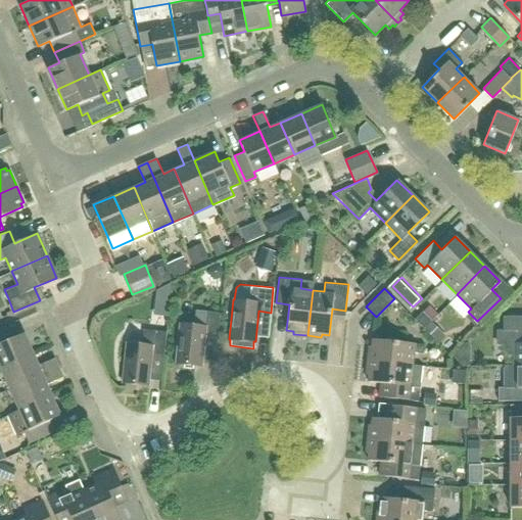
[(423,327),(431,320),(436,314),(427,304),(414,318),(423,327)]
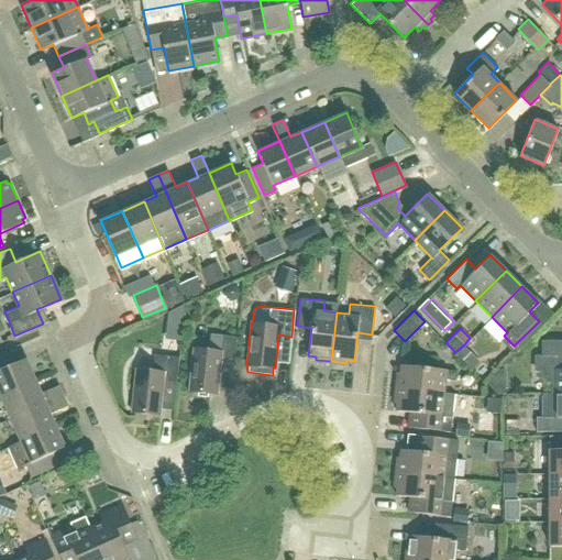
[(237,336),(222,335),(210,332),(208,349),(194,348),(188,391),(217,394),(220,366),(233,368),(237,336)]
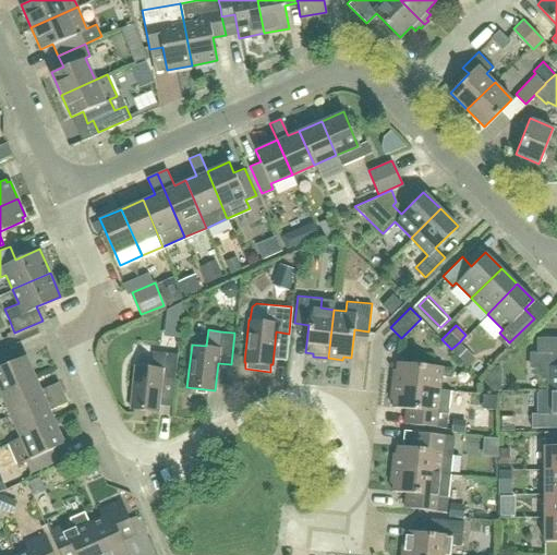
[(0,390),(1,393),(35,377),(25,356),(14,361),(9,349),(0,352),(0,390)]
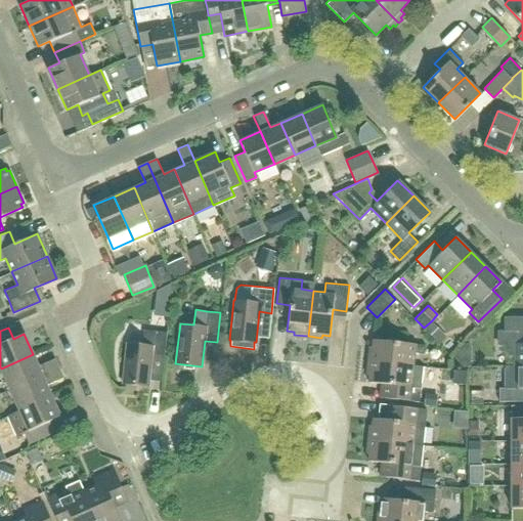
[(126,343),(122,383),(148,385),(151,355),(164,356),(167,332),(143,329),(142,344),(126,343)]
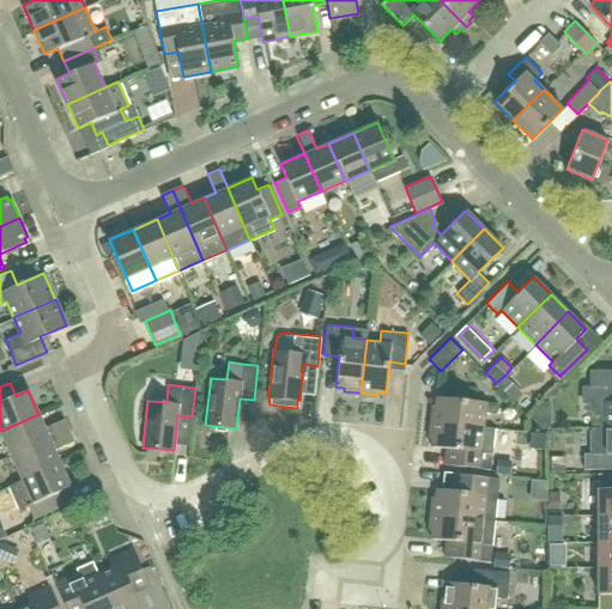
[(601,401),(601,426),(601,427),(611,426),(611,385),(583,385),(583,401),(601,401)]
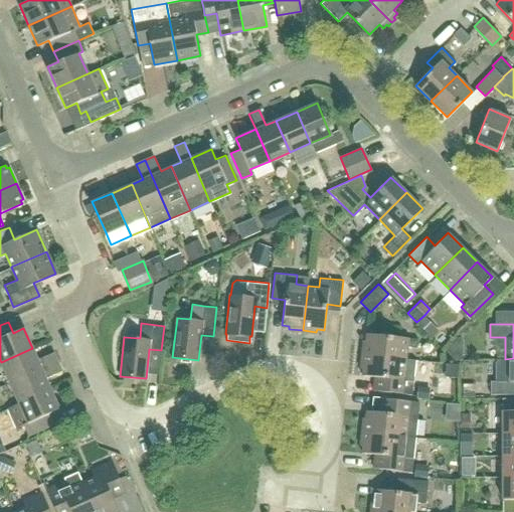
[(405,358),(406,346),(416,347),(417,338),(366,333),(365,340),(362,339),(361,353),(405,358)]
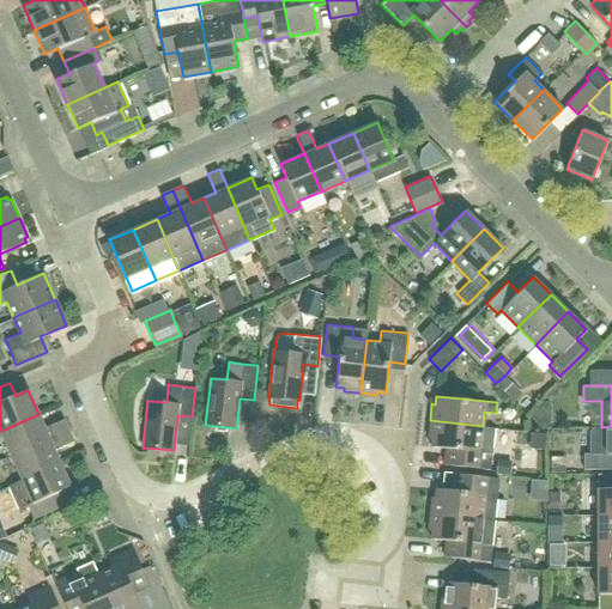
[(1,431),(11,455),(68,430),(64,419),(47,426),(46,426),(44,426),(38,414),(1,431)]
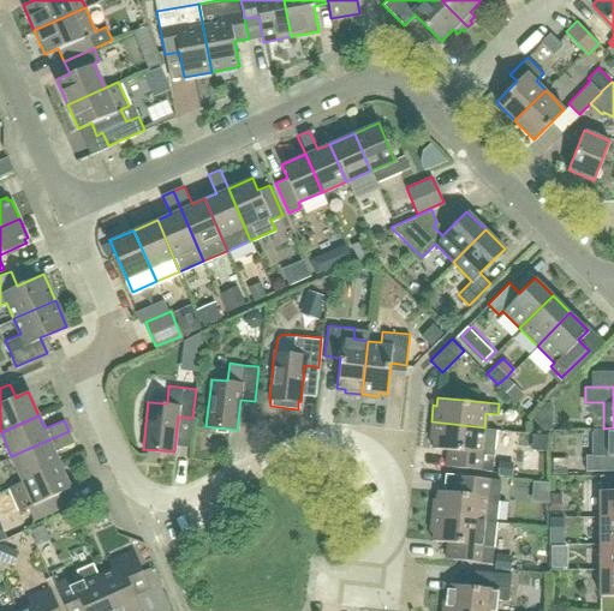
[(431,447),(447,449),(446,465),(492,469),(495,429),(484,427),(431,421),(429,438),(433,438),(431,447)]
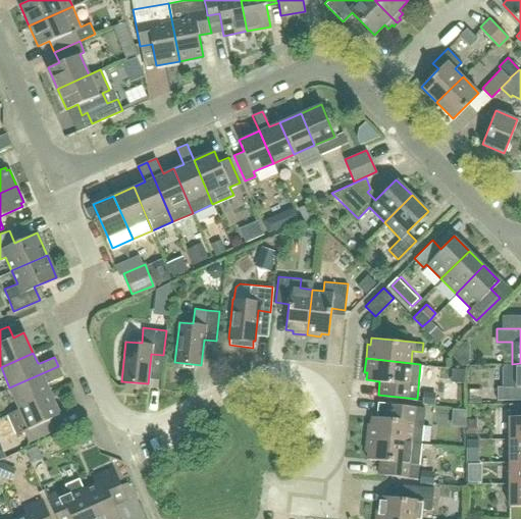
[(520,363),(512,364),(512,363),(502,363),(502,385),(497,385),(497,399),(520,399),(520,363)]
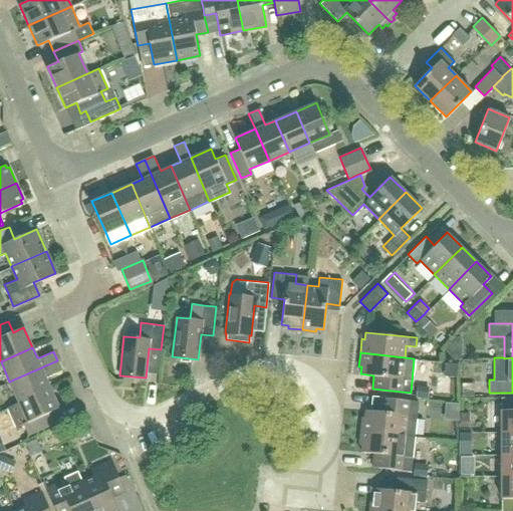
[(18,402),(50,388),(45,376),(47,376),(61,369),(57,360),(9,381),(18,401),(18,402)]
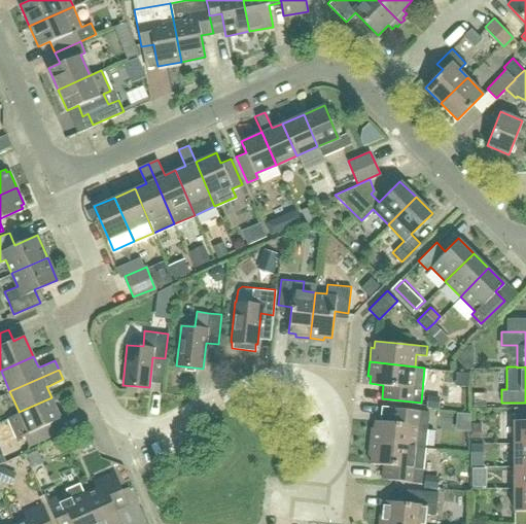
[(15,438),(24,434),(29,446),(55,433),(49,423),(61,418),(51,397),(19,412),(19,411),(6,416),(15,438)]
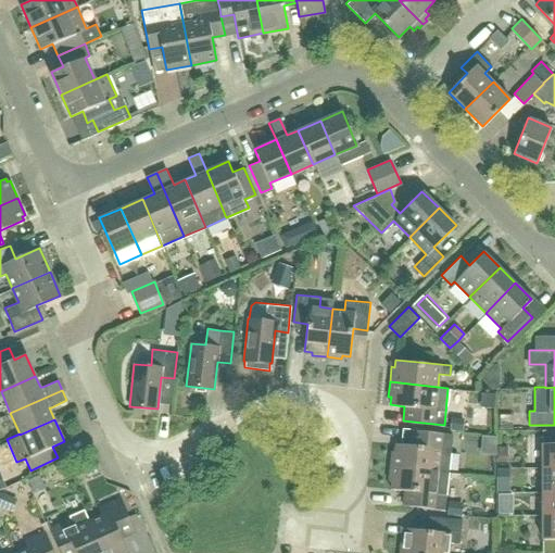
[(542,467),(554,466),(554,429),(542,429),(542,467)]
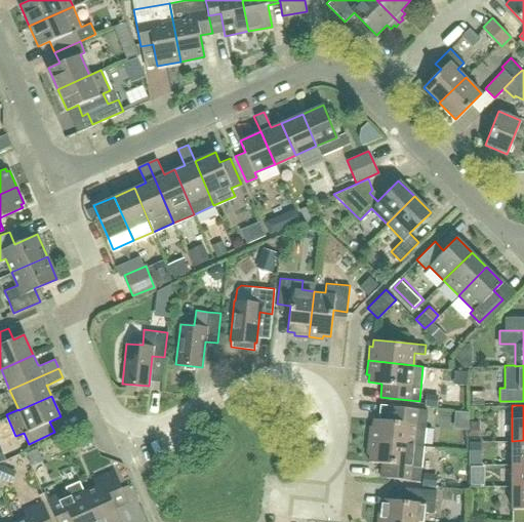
[(427,410),(400,407),(393,406),(391,419),(372,417),(372,425),(369,425),(367,439),(422,445),(427,410)]
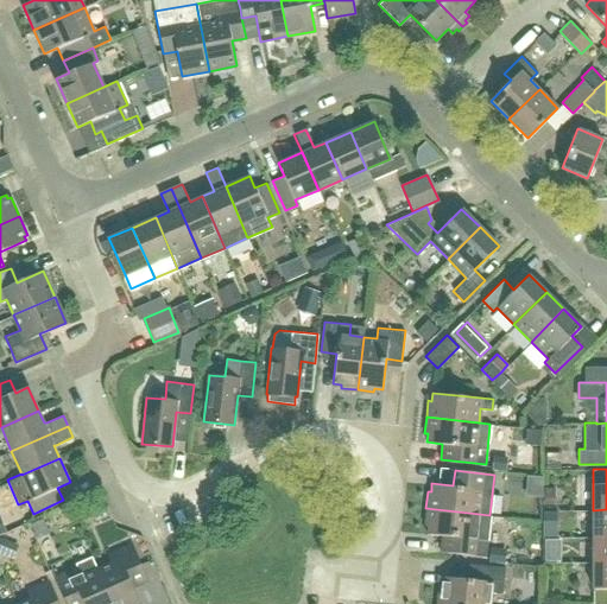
[(489,515),(425,508),(424,525),(428,525),(427,533),(457,536),(455,552),(486,555),(489,515)]
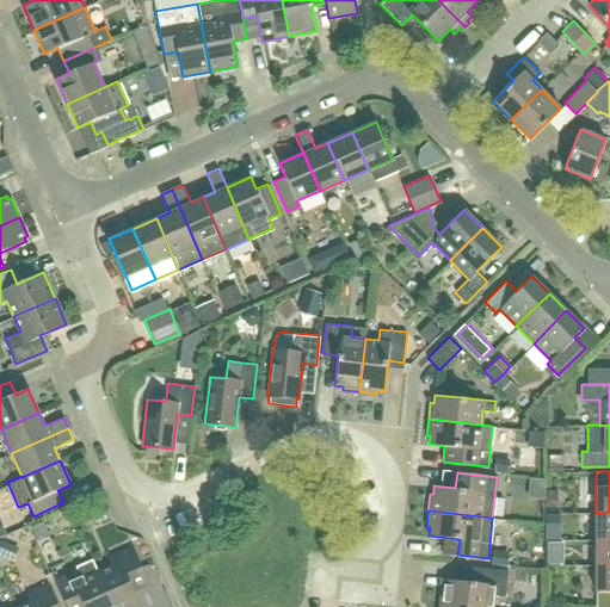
[(596,539),(609,538),(609,512),(596,513),(596,539)]
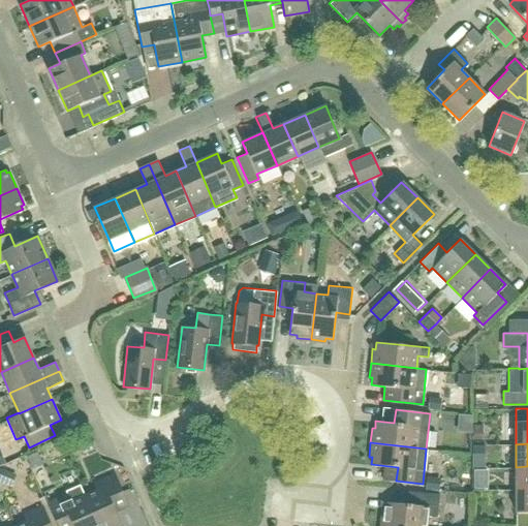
[(510,464),(510,451),(492,450),(492,463),(510,464)]
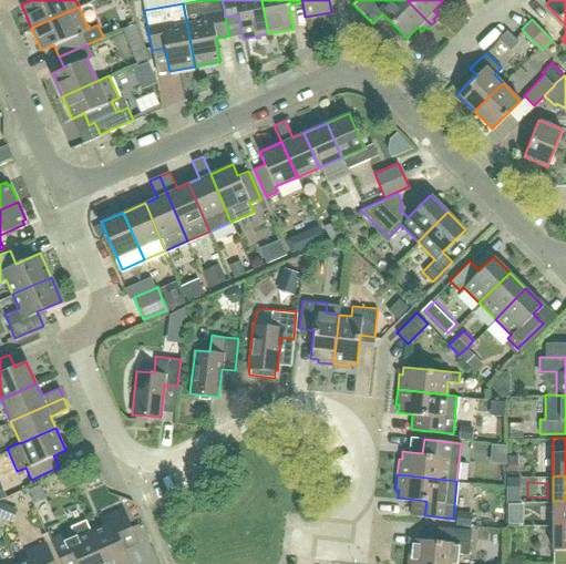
[(553,524),(565,524),(565,500),(553,501),(553,524)]
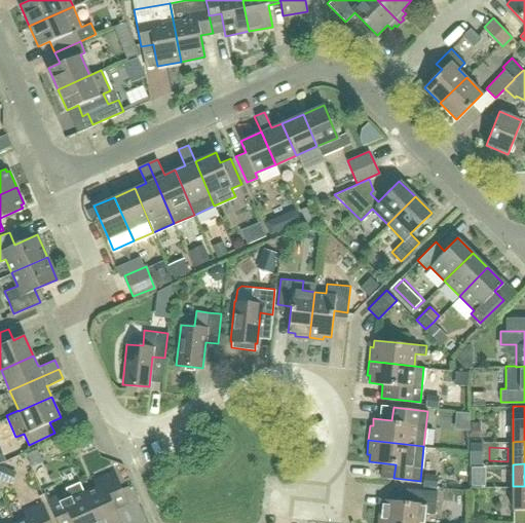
[(97,486),(83,492),(97,522),(119,522),(121,522),(113,503),(125,498),(127,502),(113,470),(92,479),(97,486)]
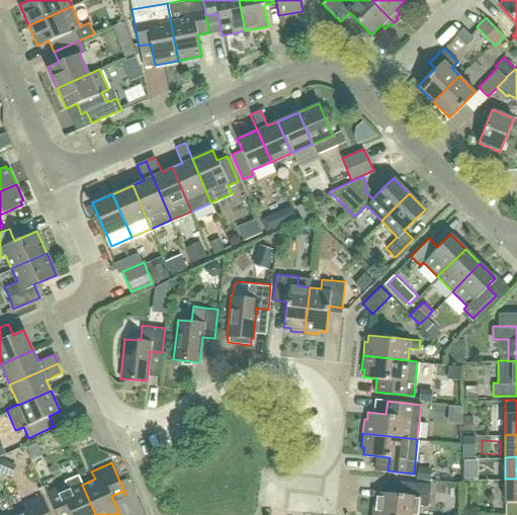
[(505,514),(516,514),(516,479),(505,479),(505,514)]
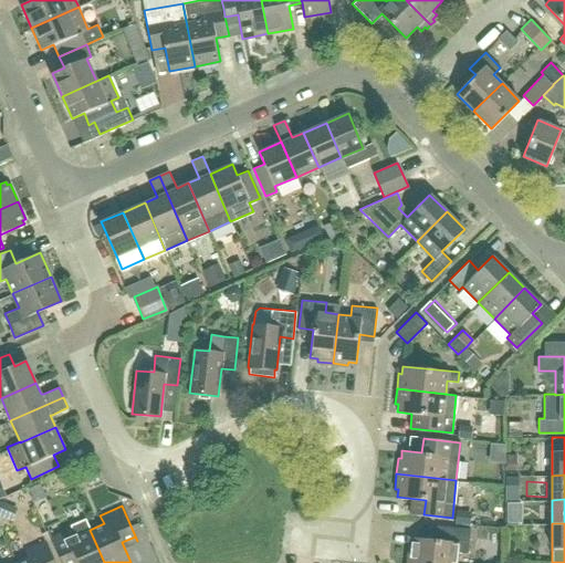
[(406,560),(439,562),(456,562),(457,552),(468,553),(470,529),(442,525),(440,540),(412,537),(411,544),(408,544),(406,560)]
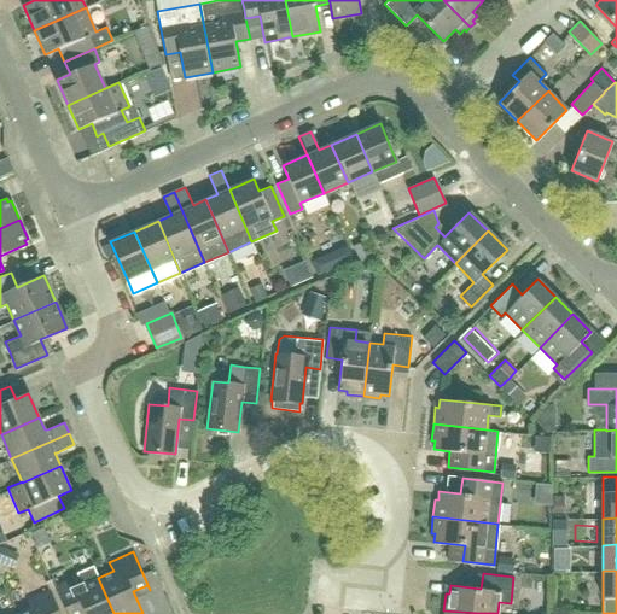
[(114,613),(98,578),(83,584),(80,576),(56,585),(68,613),(80,613),(85,612),(86,613),(114,613)]
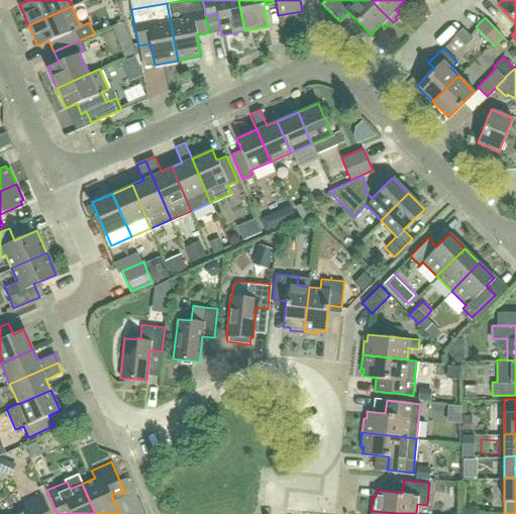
[(25,508),(13,513),(49,513),(40,493),(22,501),(25,508)]
